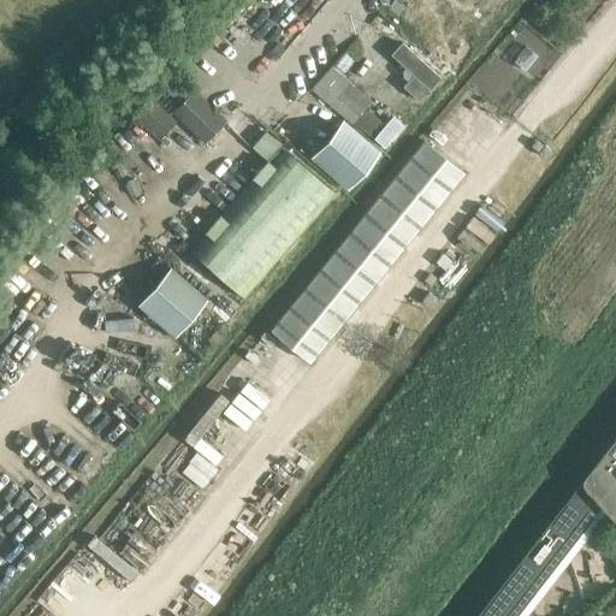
[(469,4),(465,0),(448,0),(446,3),(461,15),(469,4)]
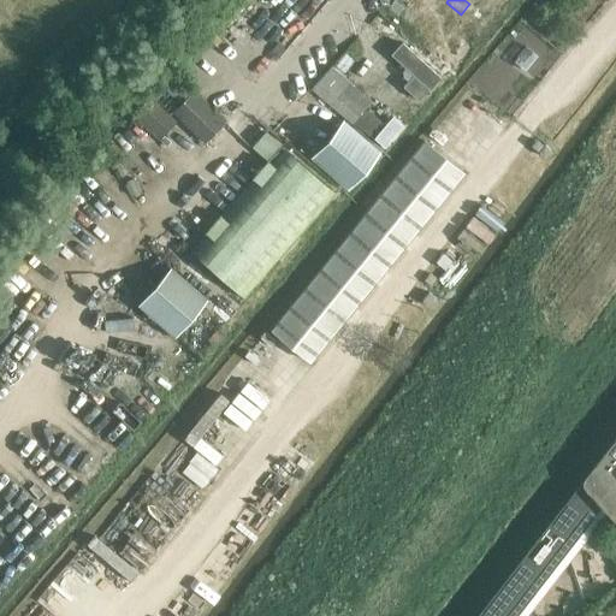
[(487,0),(465,0),(469,4),(479,12),(487,0)]
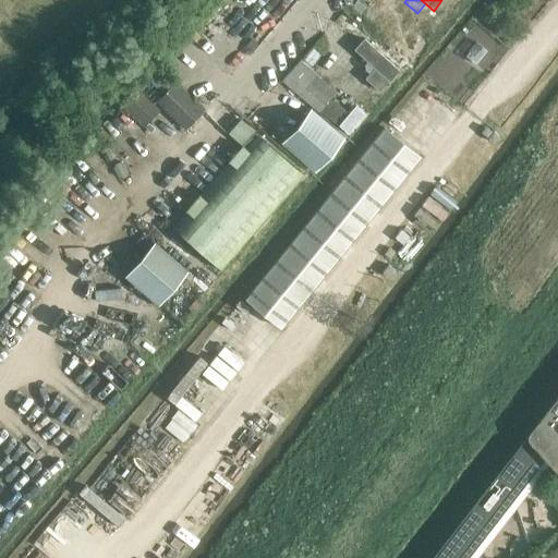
[(401,57),(417,38),(400,23),(384,43),(401,57)]
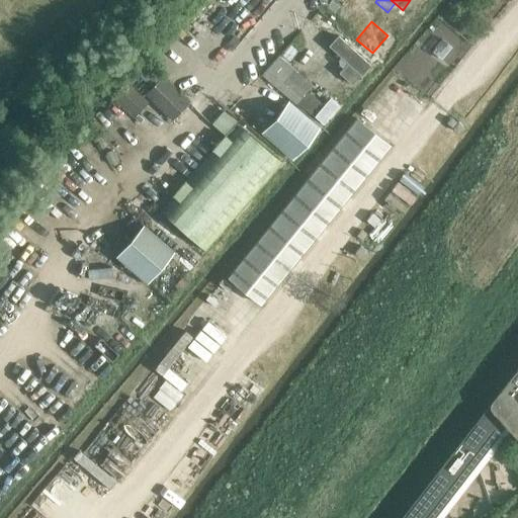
[(370,65),(338,34),(329,45),(348,63),(360,74),(361,75),(370,65)]
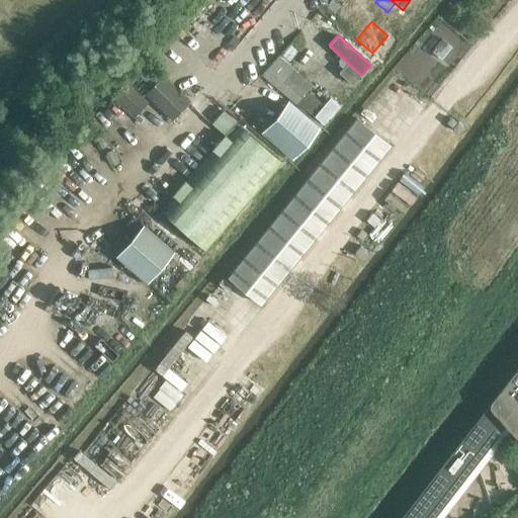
[(313,84),(278,55),(262,74),(296,104),(308,91),(313,84)]
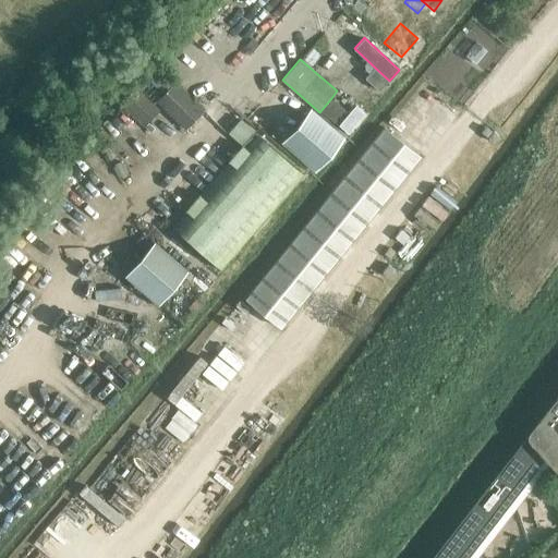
[(388,80),(375,68),(365,77),(378,89),(388,80)]
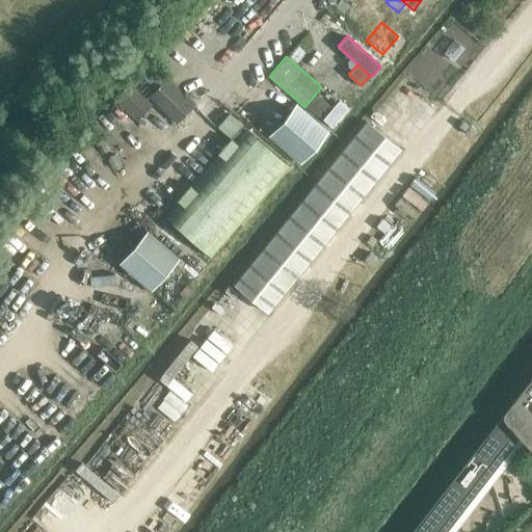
[(195,104),(167,77),(149,97),(166,114),(164,116),(174,126),(176,124),(177,124),(195,104)]
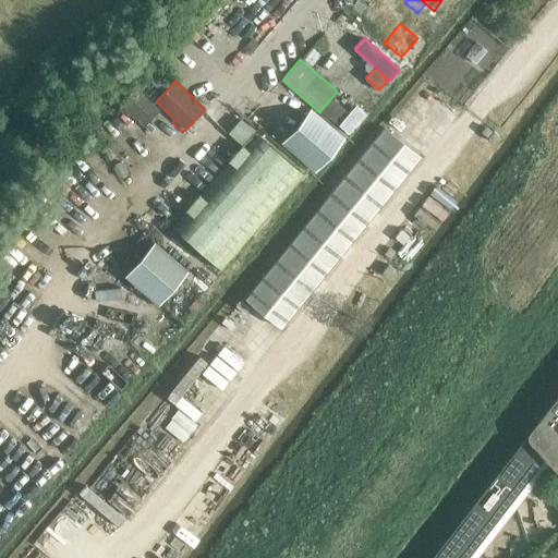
[(160,109),(136,87),(120,105),(144,126),(160,109)]
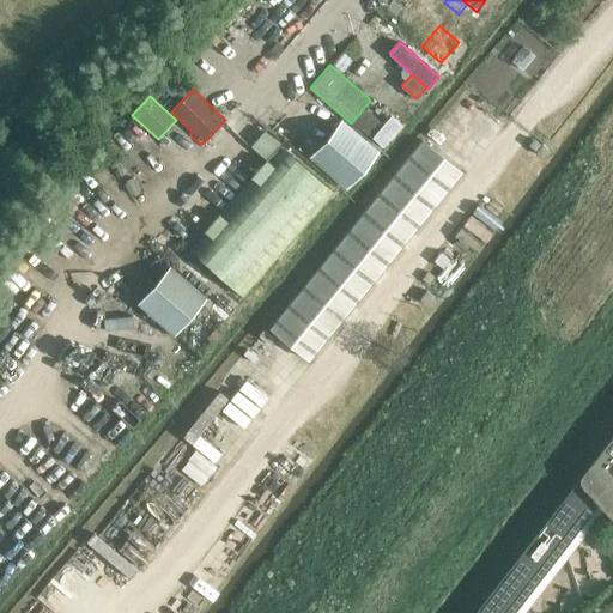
[(393,132),(364,108),(351,123),(380,147),(393,132)]
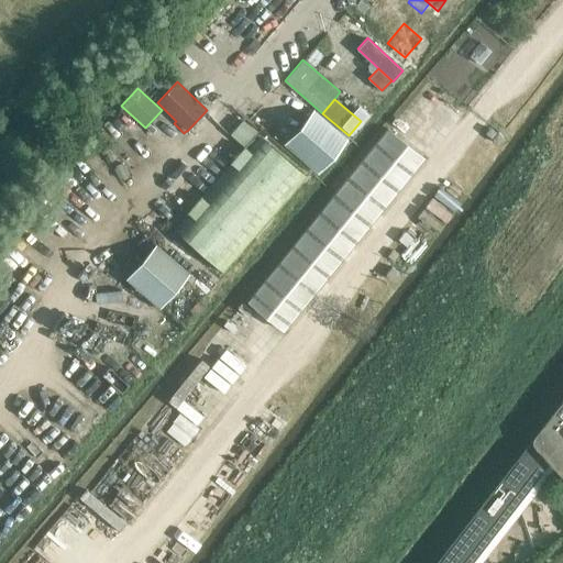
[(159,145),(119,108),(99,130),(140,167),(159,145)]
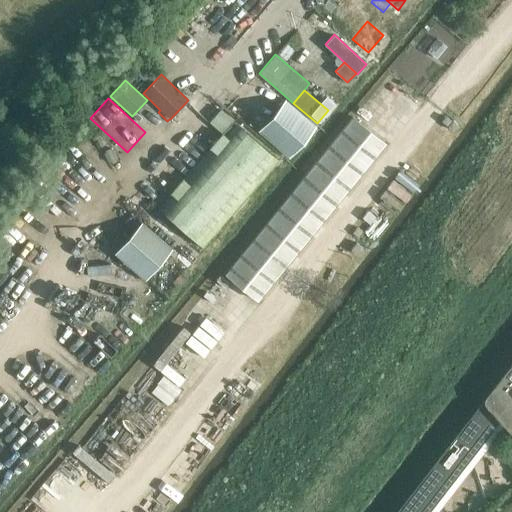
[(290,158),(316,127),(285,100),(258,131),(290,158)]
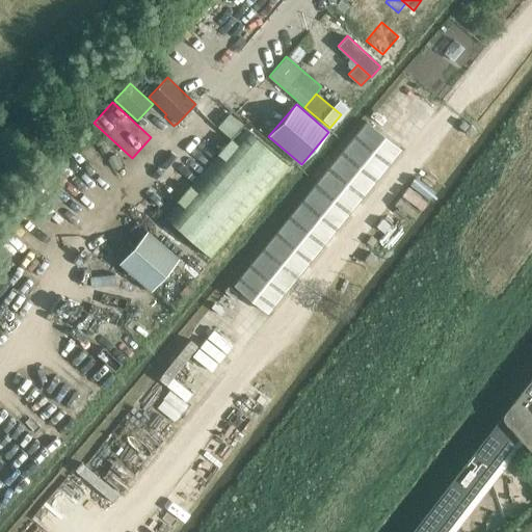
[(246,127),(230,112),(217,127),(234,141),(245,128),(246,127)]
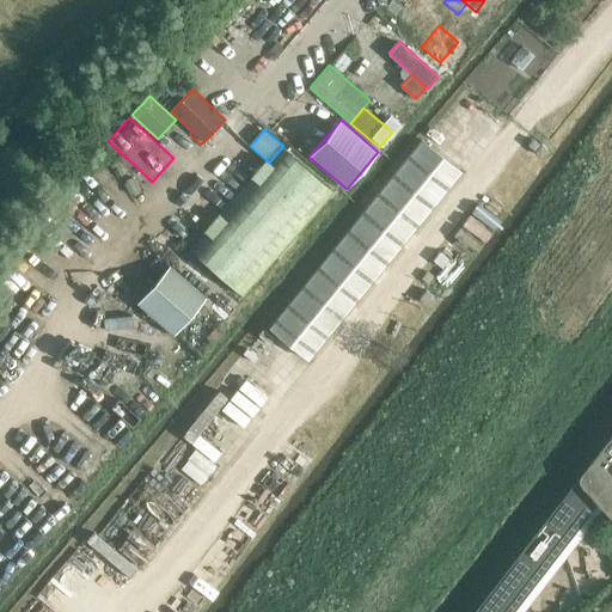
[(307,359),(460,171),(422,140),(269,328),(307,359)]
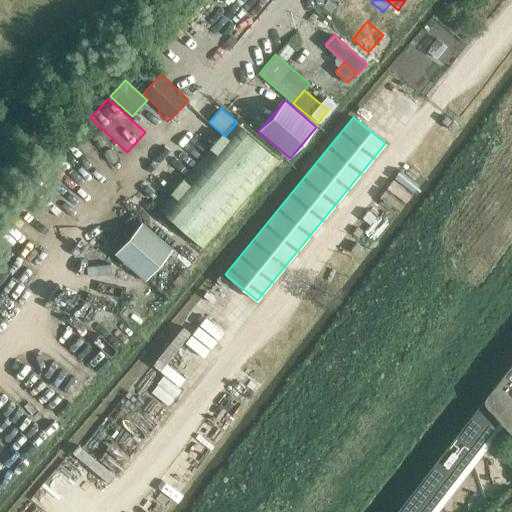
[(203,248),(280,161),(236,123),(225,136),(160,211),(203,248)]
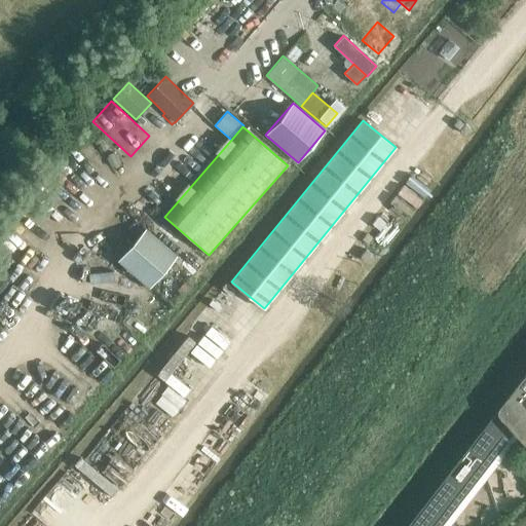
[(151,290),(179,258),(147,230),(119,262),(151,290)]
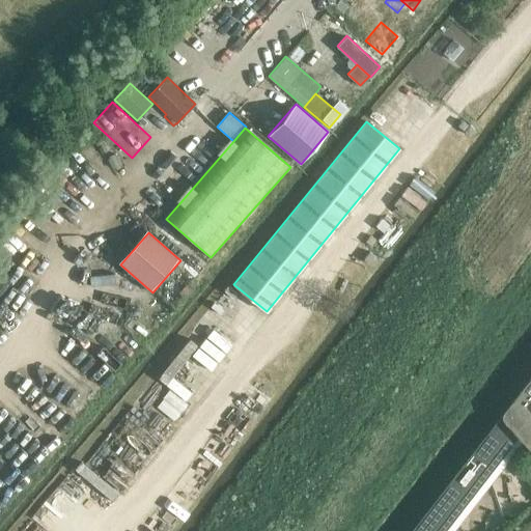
[(530,530),(530,379),(412,530),(530,530)]
